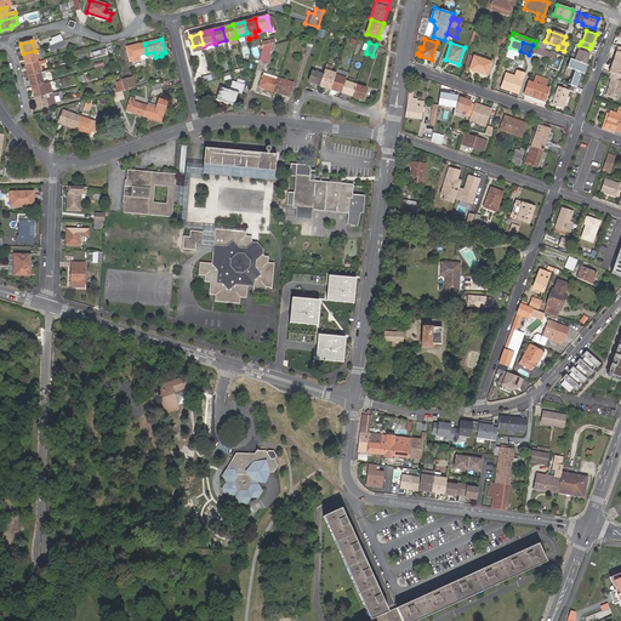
[(140,56),(147,53),(144,44),(127,47),(130,61),(134,60),(135,61),(140,60),(140,56)]
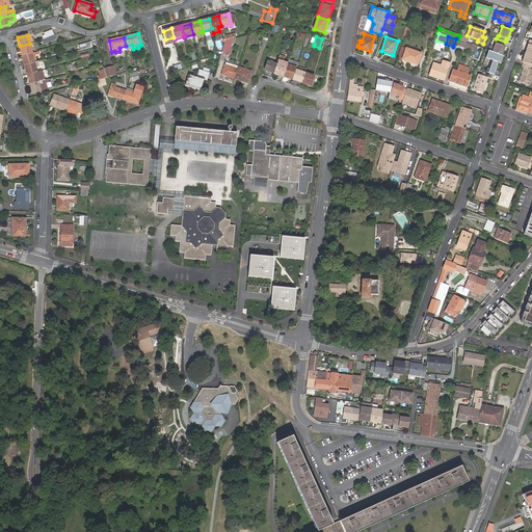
[(225,40),(222,52),(230,54),(232,47),(230,46),(233,37),(225,40)]
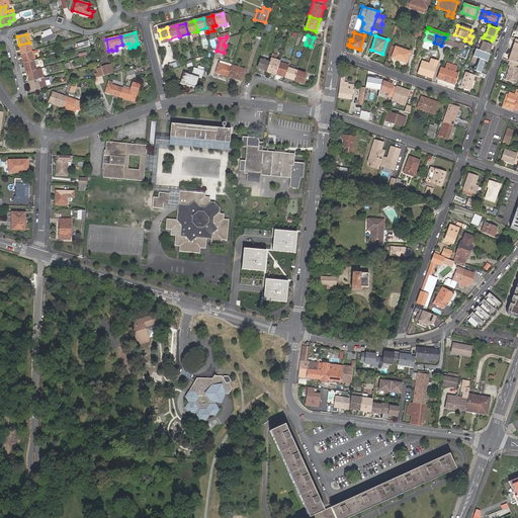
[(492,40),(483,37),(482,41),(483,41),(480,51),(488,53),(489,54),(492,45),(491,45),(492,40)]
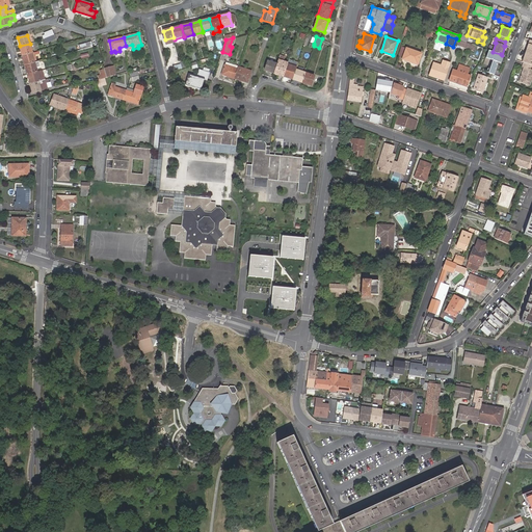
[(474,52),(476,46),(466,43),(459,41),(458,40),(456,46),(474,52)]
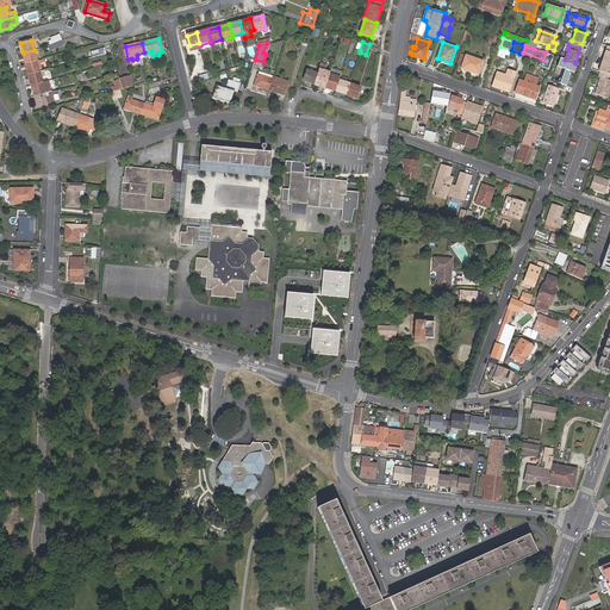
[(609,47),(608,45),(598,72),(601,72),(609,75),(609,47)]
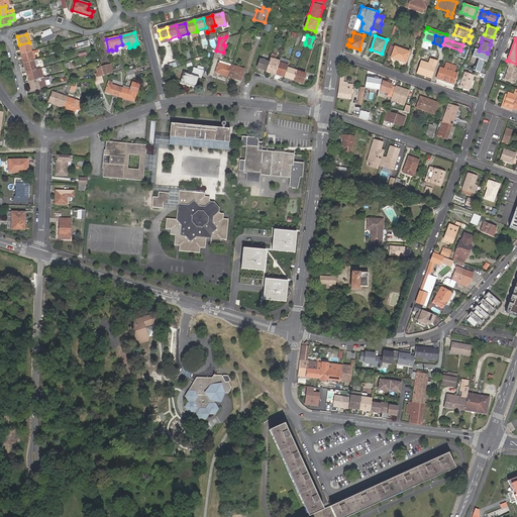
[(430,50),(433,42),(424,39),(421,47),(430,50)]
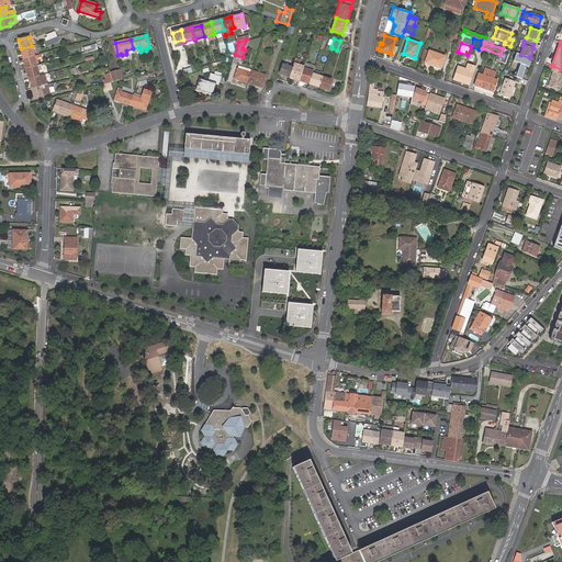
[(32,46),(21,48),(24,59),(33,56),(34,56),(32,46)]
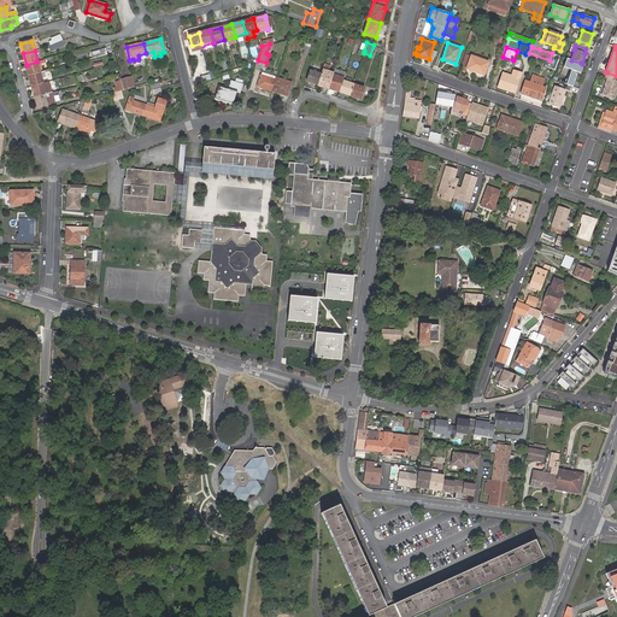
[(488,63),(471,56),(466,69),(485,75),(488,63)]
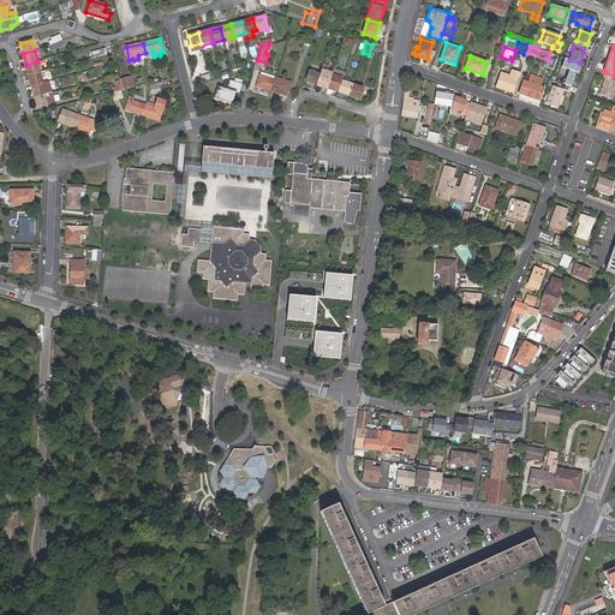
[(579,72),(581,64),(580,64),(579,63),(569,60),(568,59),(562,58),(560,65),(568,69),(567,71),(569,72),(575,73),(577,72),(579,72)]
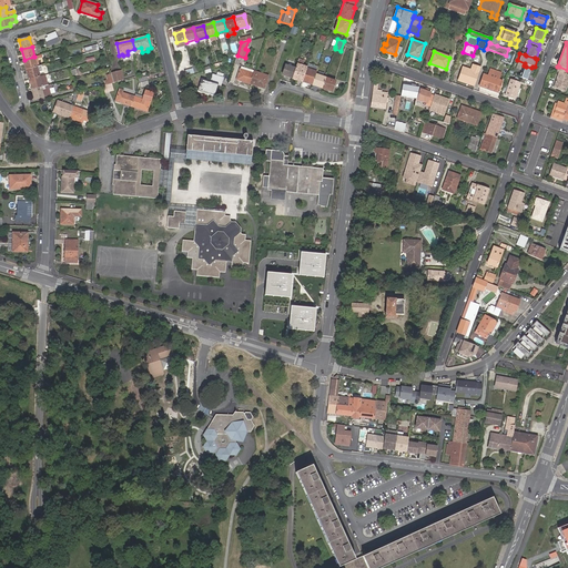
[(33,57),(24,60),(27,70),(39,67),(38,61),(36,62),(33,57)]
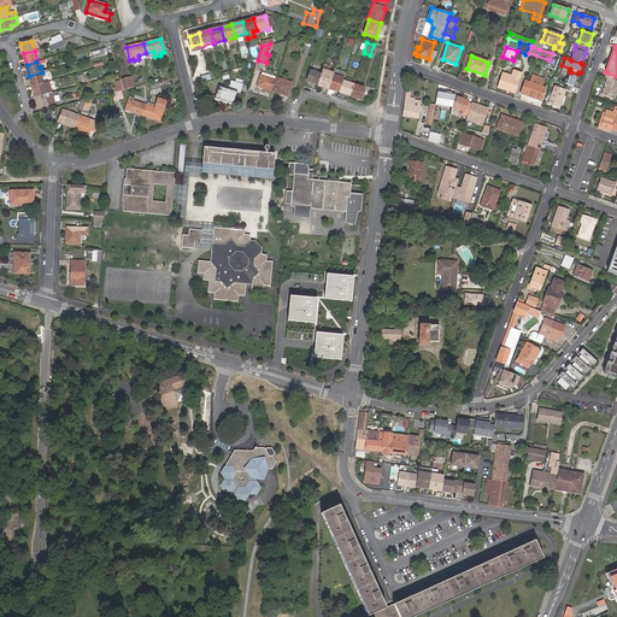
[(333,75),(334,74),(323,70),(321,75),(318,84),(329,88),(333,75)]
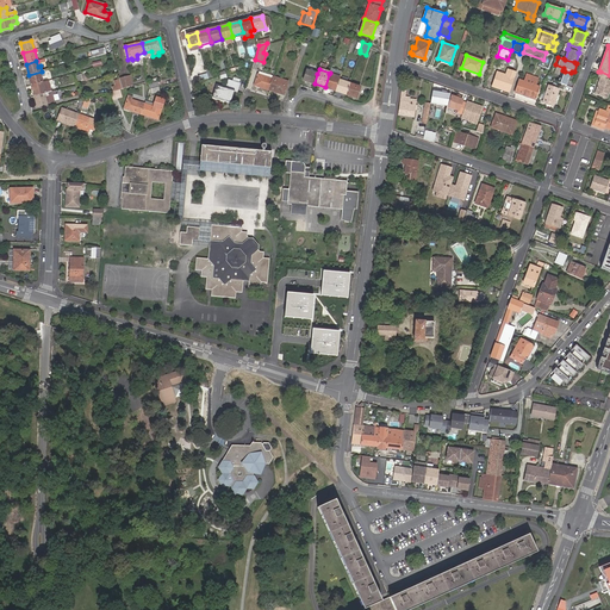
[(29,75),(31,86),(43,82),(41,78),(45,76),(44,70),(42,72),(29,75)]
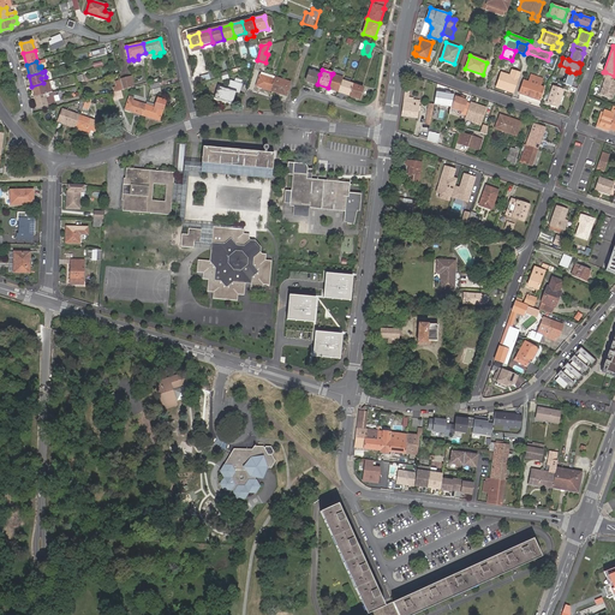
[(306,81),(317,84),(320,75),(310,71),(306,81)]
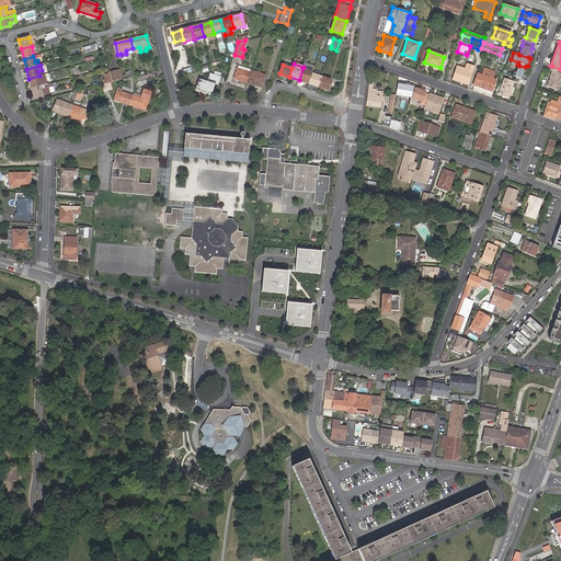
[(522,75),(525,67),(519,66),(517,65),(515,72),(522,75)]
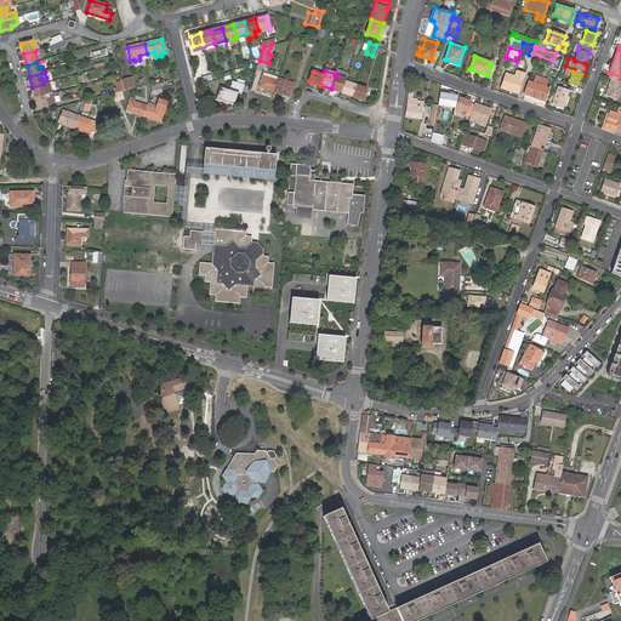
[(620,77),(611,73),(609,79),(613,79),(607,97),(617,101),(620,89),(620,81),(619,81),(620,77)]
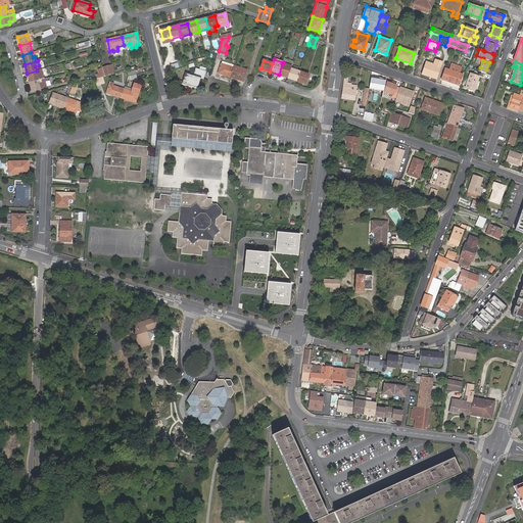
[(460,73),(462,66),(452,62),(449,69),(460,73)]
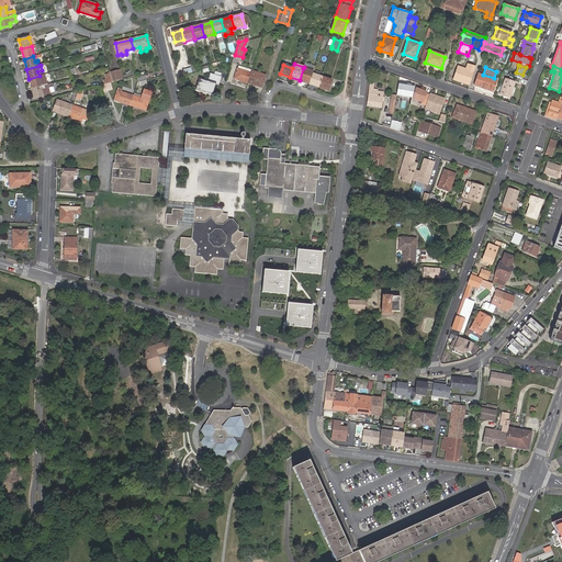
[(313,74),(314,71),(303,68),(300,80),(310,83),(313,74)]
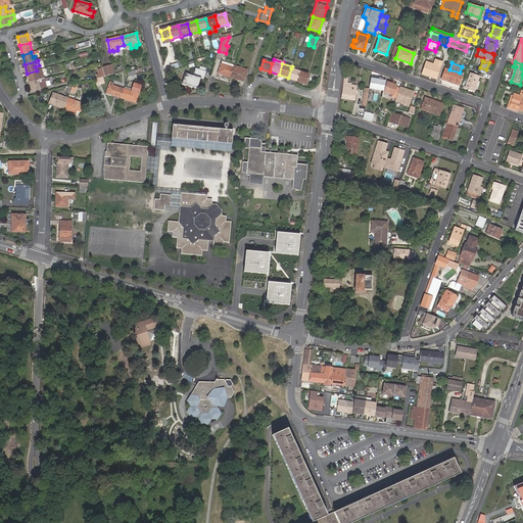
[(219,73),(230,77),(233,67),(222,64),(219,73)]
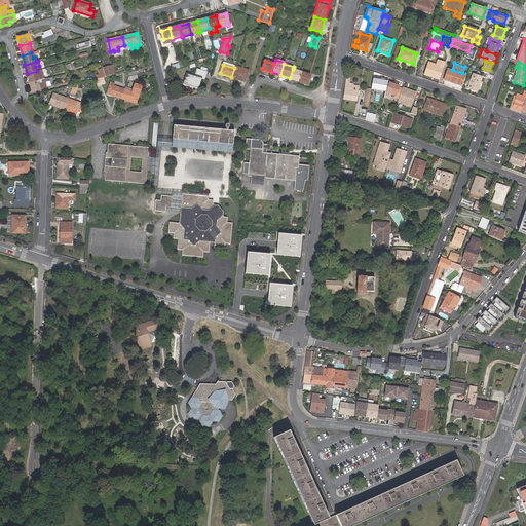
[(112,66),(103,68),(103,69),(105,77),(114,74),(112,66)]
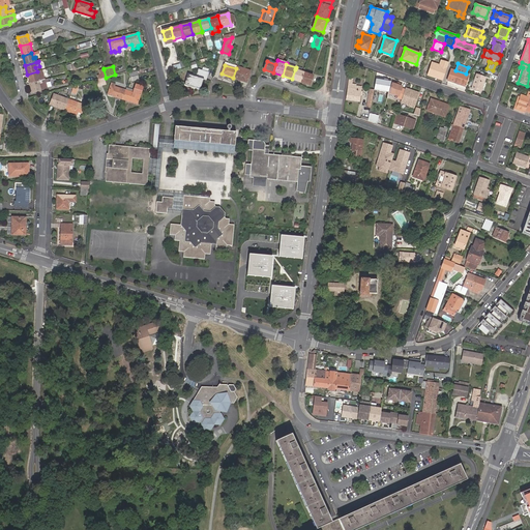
[(236,68),(233,78),(246,83),(251,71),(236,66),(236,68)]
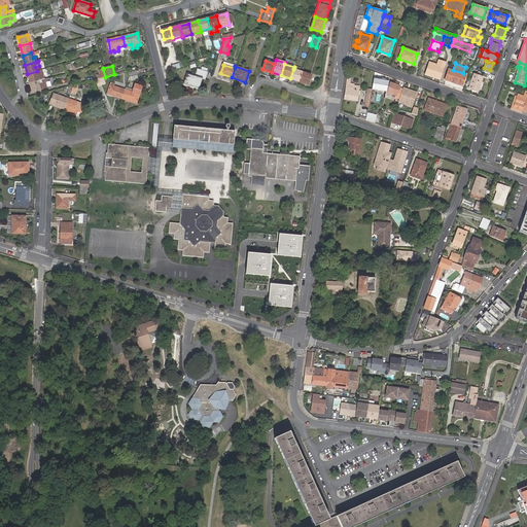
[(207,69),(202,68),(201,71),(198,70),(196,77),(187,74),(184,83),(199,89),(202,78),(205,78),(207,69)]
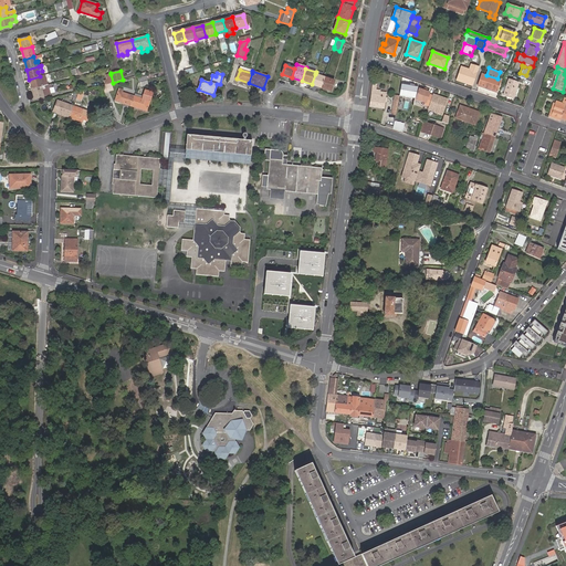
[(486,75),(482,73),(478,86),(496,93),(501,80),(498,79),(486,75)]
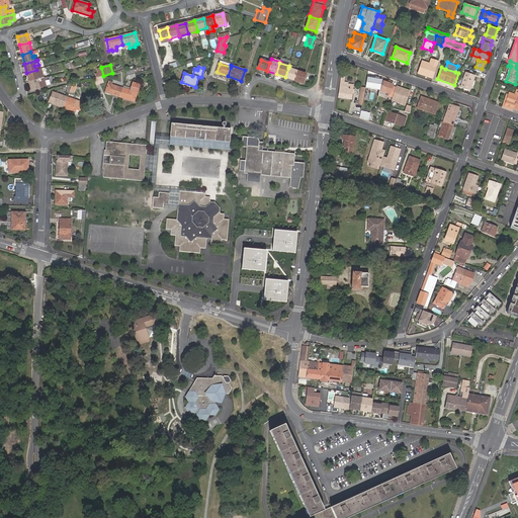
[(103,76),(101,68),(97,69),(98,73),(95,74),(96,78),(98,77),(103,76)]
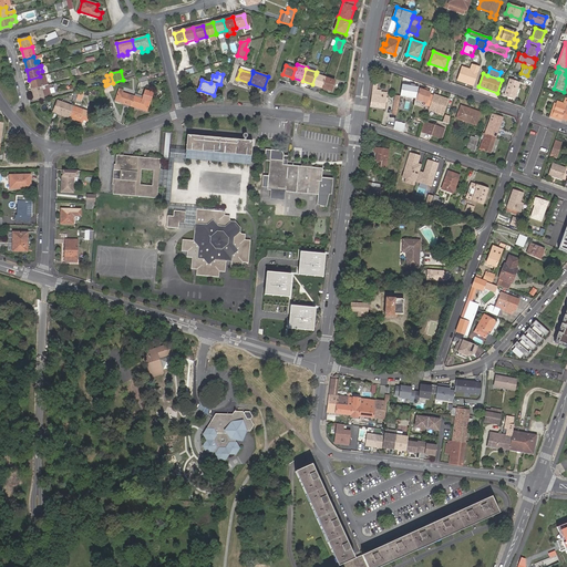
[(312,84),(321,88),(325,78),(316,74),(312,84)]
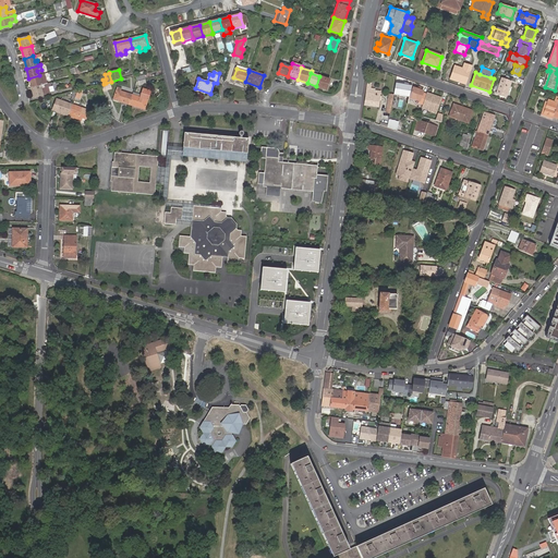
[(28,79),(32,88),(40,85),(41,85),(39,79),(39,75),(28,79)]
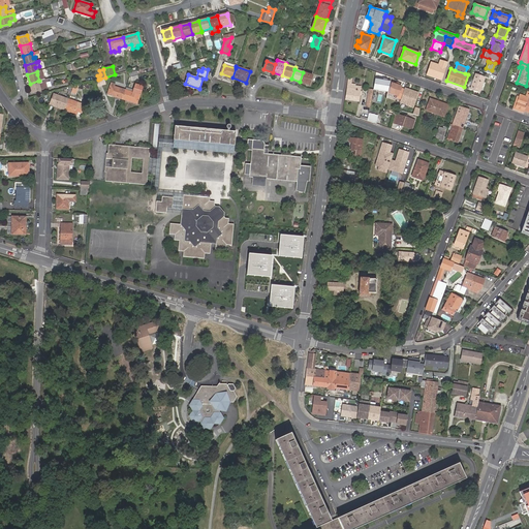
[(303,72),(300,82),(309,85),(313,75),(303,72)]
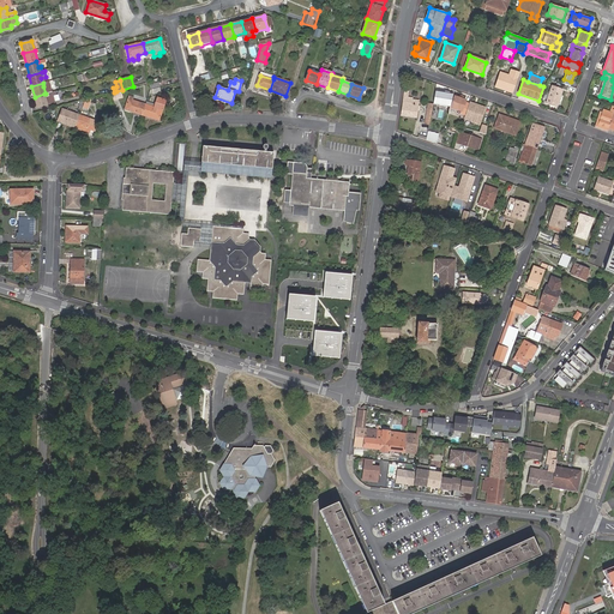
[(563,90),(552,86),(546,103),(557,107),(563,90)]
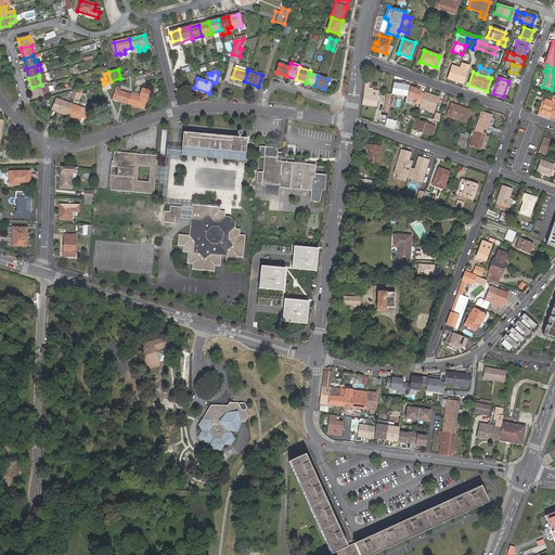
[(40,85),(31,88),(34,97),(42,94),(50,92),(48,86),(50,85),(50,82),(47,84),(41,85),(40,85)]
